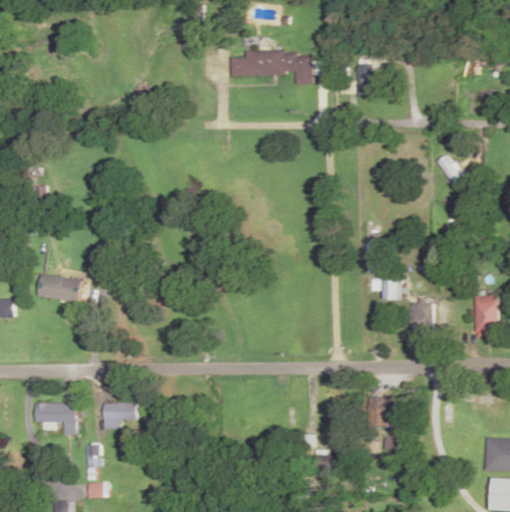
[(310,51),(244,51),(244,56),(230,56),(230,74),(293,74),(293,82),(310,82),(310,51)]
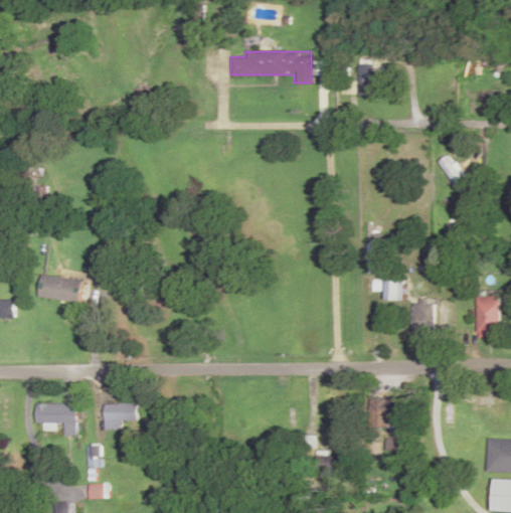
[(394,95),(394,64),(357,64),(357,95),(394,95)]
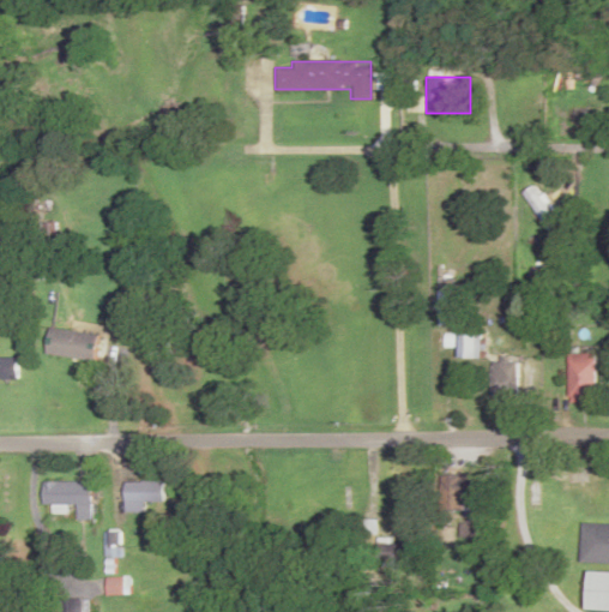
[(519,191),(552,238),(561,231),(541,199),(530,184),(519,191)]
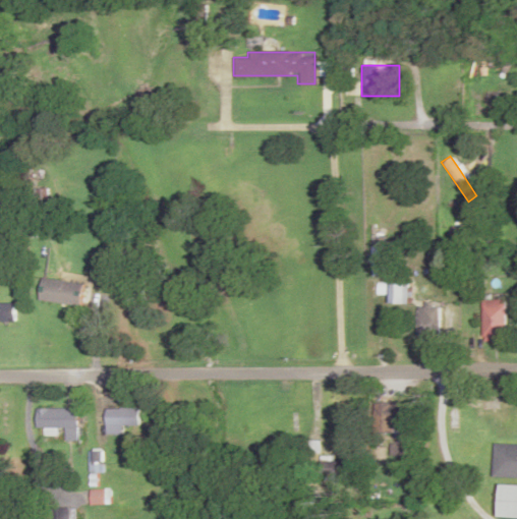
[(380,262),(380,245),(368,245),(368,262),(380,262)]
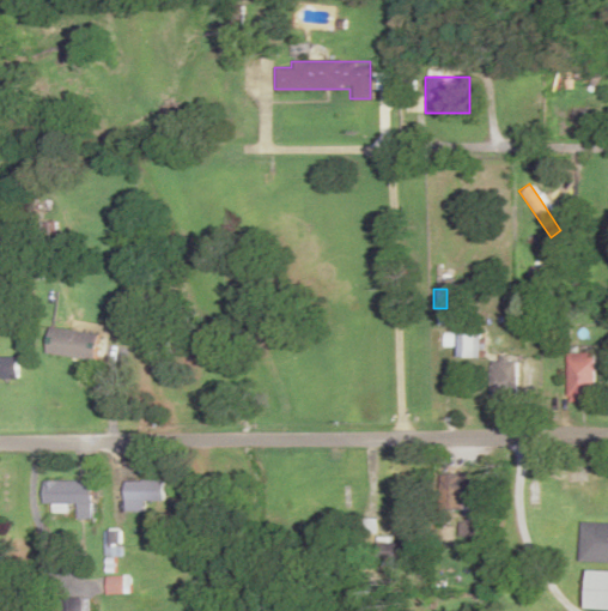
[(44,354),(93,360),(98,333),(48,326),(44,354)]
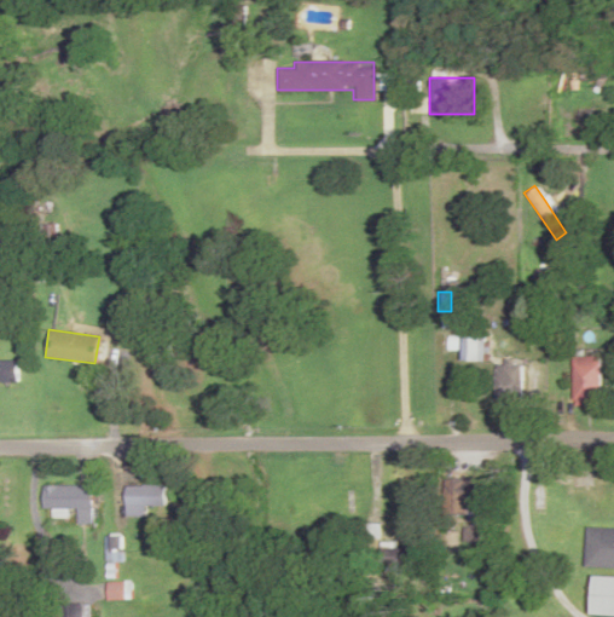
[(481,335),(445,335),(445,349),(458,349),(458,359),(481,359),(481,335)]
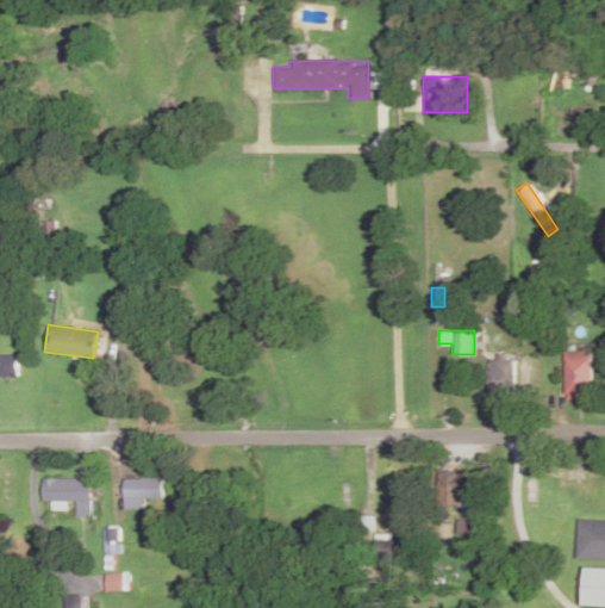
[(590,398),(590,351),(563,351),(563,398),(590,398)]
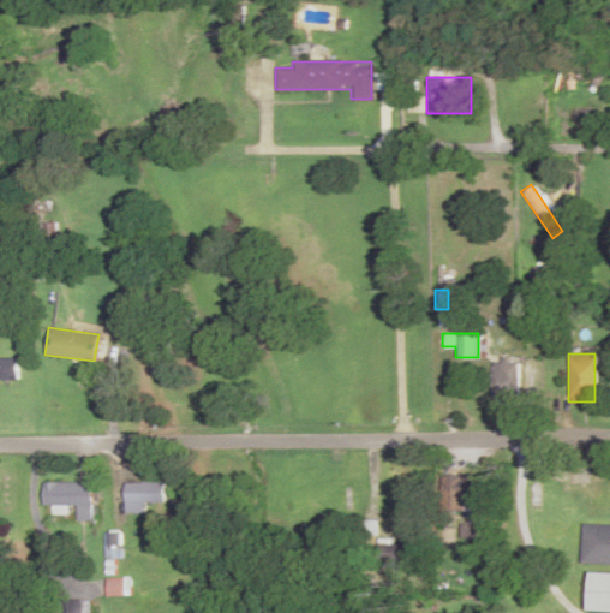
[(0,379),(15,379),(15,358),(0,357),(0,379)]
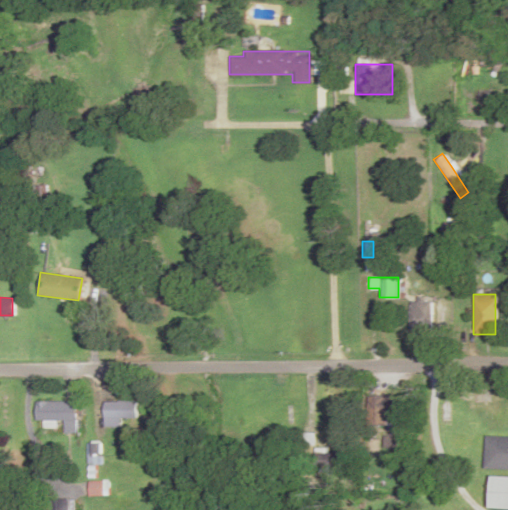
[(430,300),(409,300),(409,334),(430,334),(430,300)]
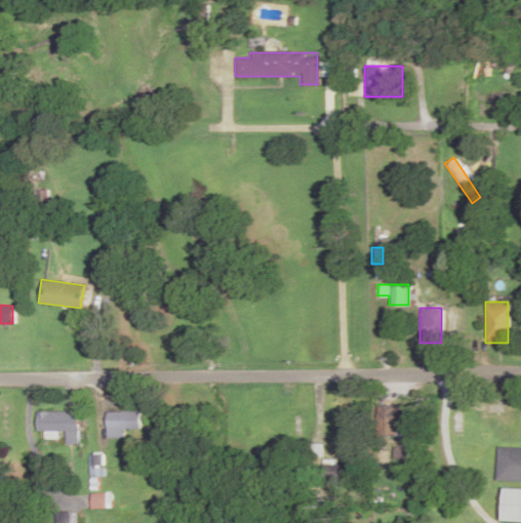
[(410,436),(411,405),(383,404),(382,434),(391,435),(390,456),(403,456),(404,436),(410,436)]
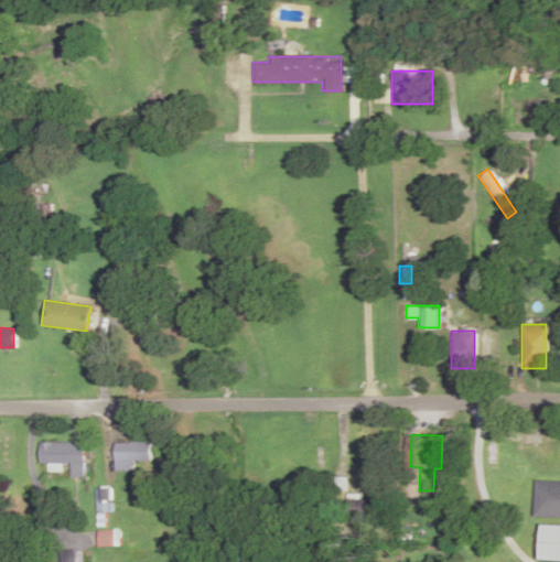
[(81,475),(82,442),(38,441),(36,462),(44,462),(44,474),(81,475)]
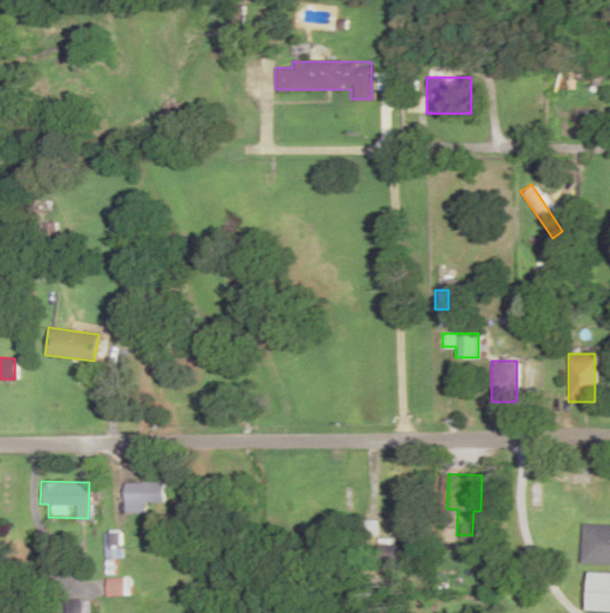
[(161,501),(161,481),(123,481),(123,511),(142,511),(142,501),(161,501)]
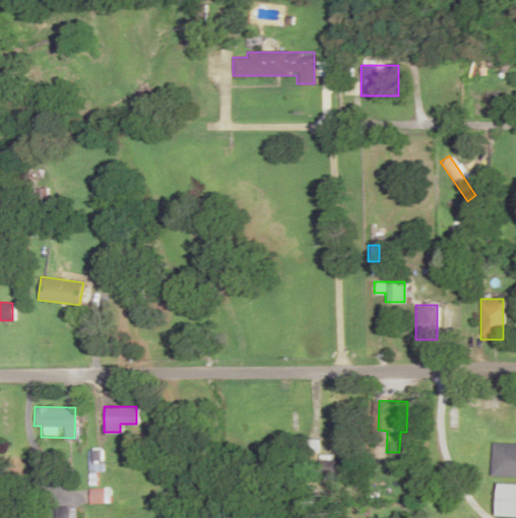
[(515,444),(490,444),(489,474),(515,474),(515,444)]
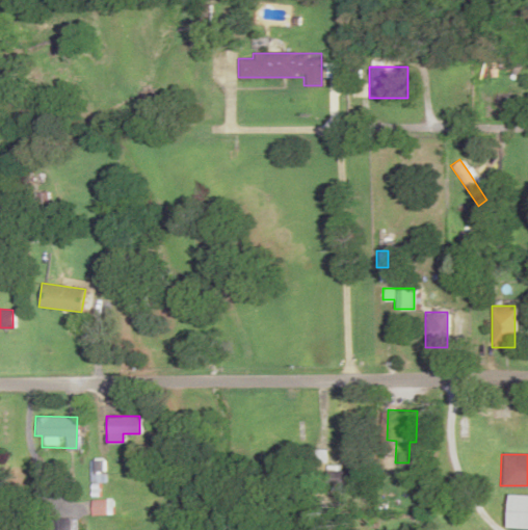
[(102,481),(102,458),(89,458),(89,481),(102,481)]
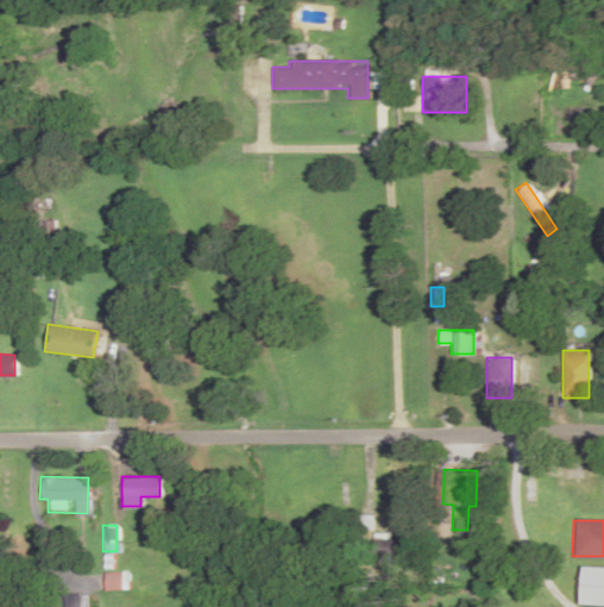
[(372,556),(388,556),(388,538),(372,539),(372,556)]
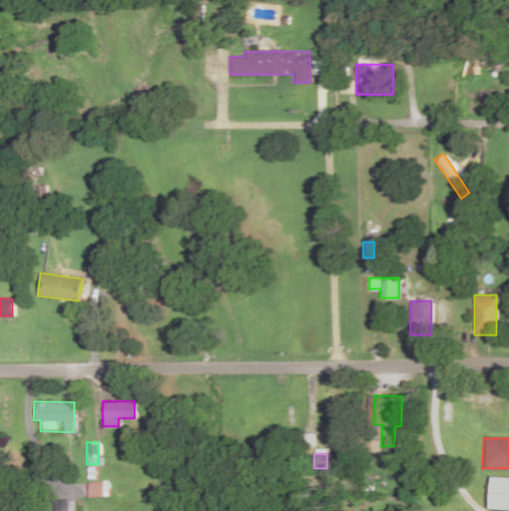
[(508,508),(508,476),(490,476),(489,508),(508,508)]
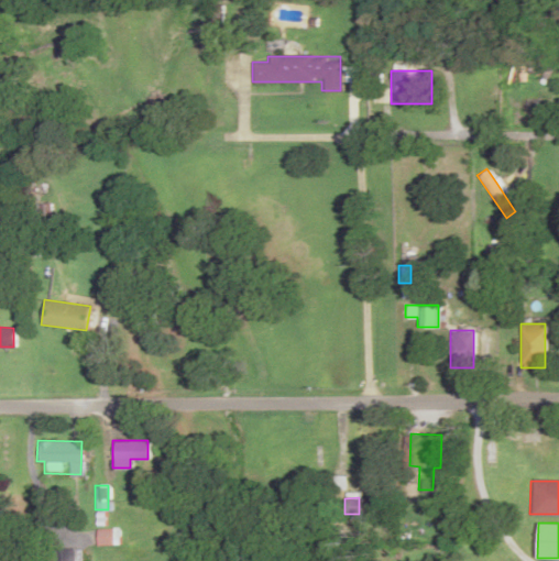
[(94,545),(114,545),(114,528),(94,528),(94,545)]
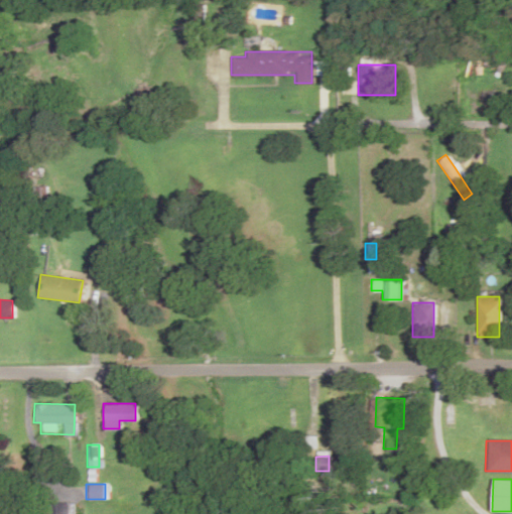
[(71,513),(71,501),(51,503),(51,513),(71,513)]
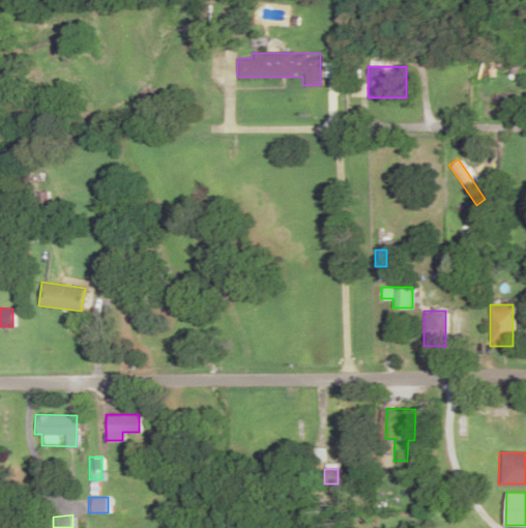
All buildings are outlined.
